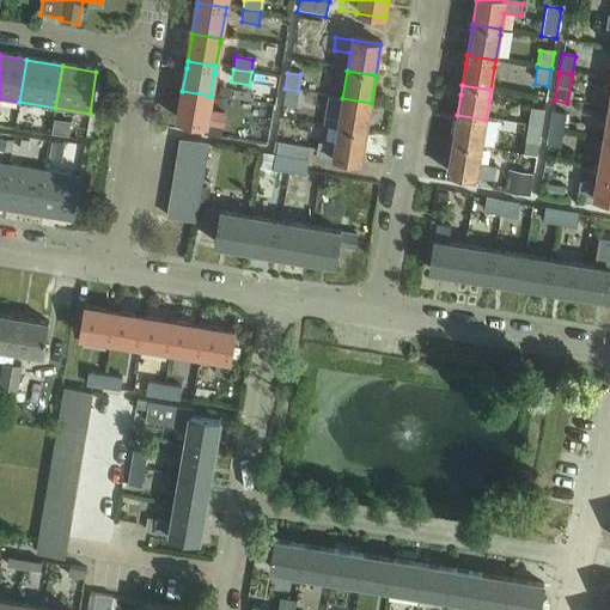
[(296,109),(298,91),(285,89),(282,107),(296,109)]
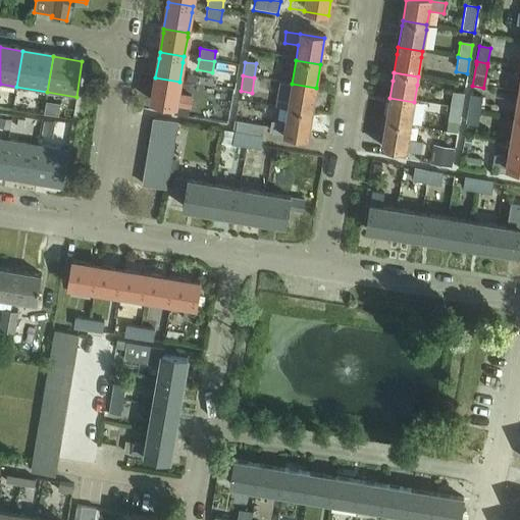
[(155,83),(151,104),(173,107),(175,108),(175,107),(188,109),(189,109),(191,99),(177,97),(179,87),(179,82),(155,78),(155,83)]
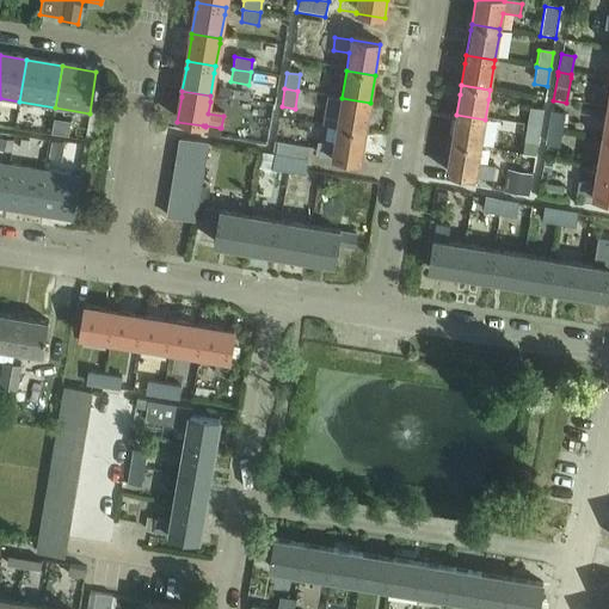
[(342,98),(337,129),(365,134),(370,105),(370,103),(342,98)]
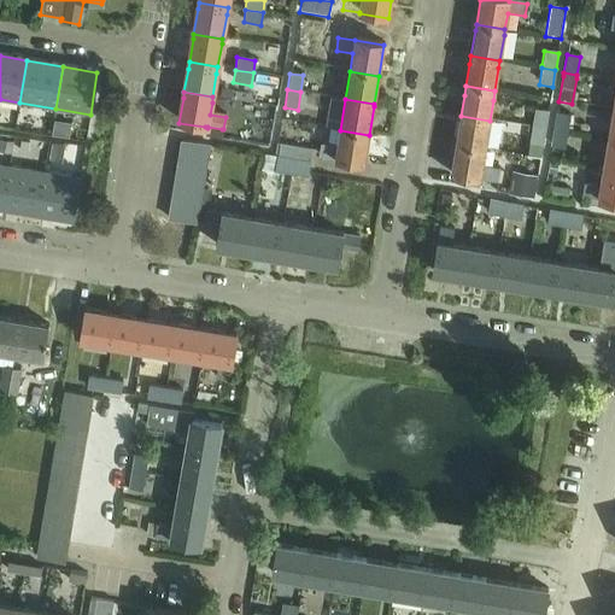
[(534,110),(531,127),(545,129),(549,112),(548,112),(534,110)]
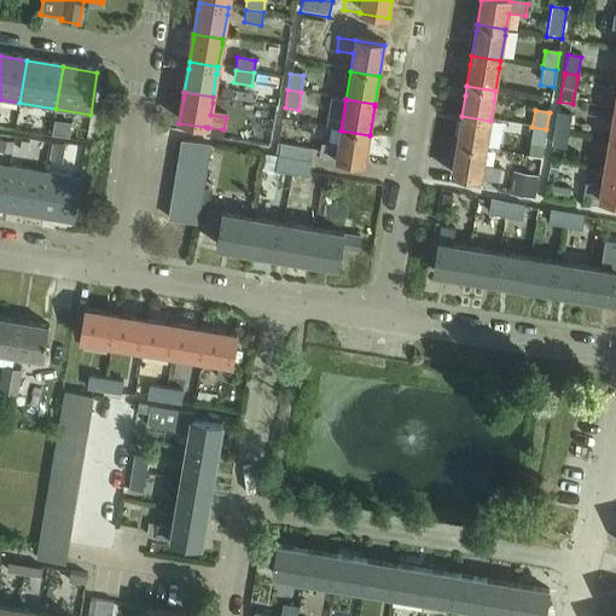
[(555,129),(555,132),(568,134),(568,132),(570,116),(557,114),(555,129)]
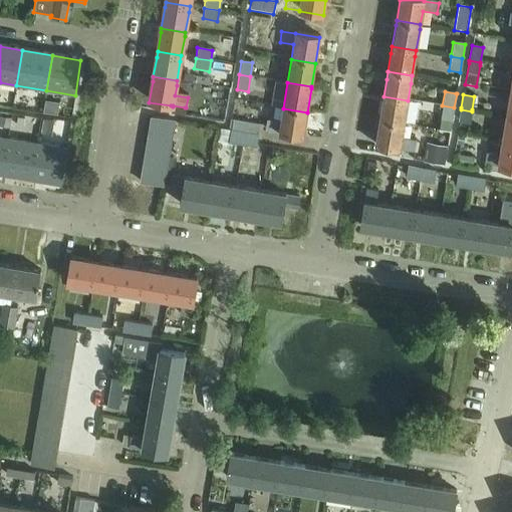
[(382,101),(379,120),(404,125),(407,105),(408,100),(384,96),(382,101)]
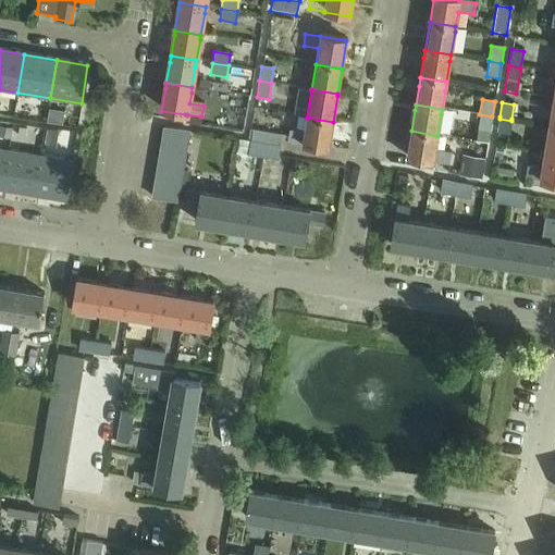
[(48,110),(46,123),(62,125),(64,112),(48,110)]
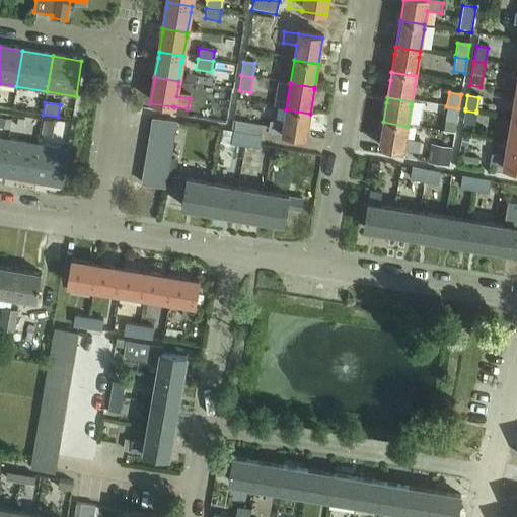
[(445,113),(442,132),(454,134),(458,114),(458,108),(446,106),(445,113)]
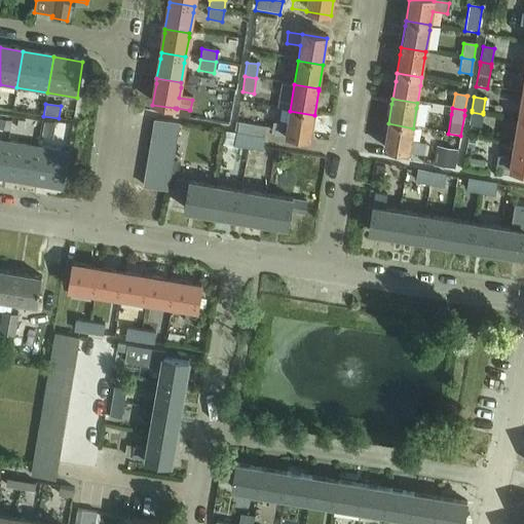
[(273,123),(271,134),(285,137),(309,141),(314,116),(314,115),(290,111),(289,112),(287,125),(273,123)]
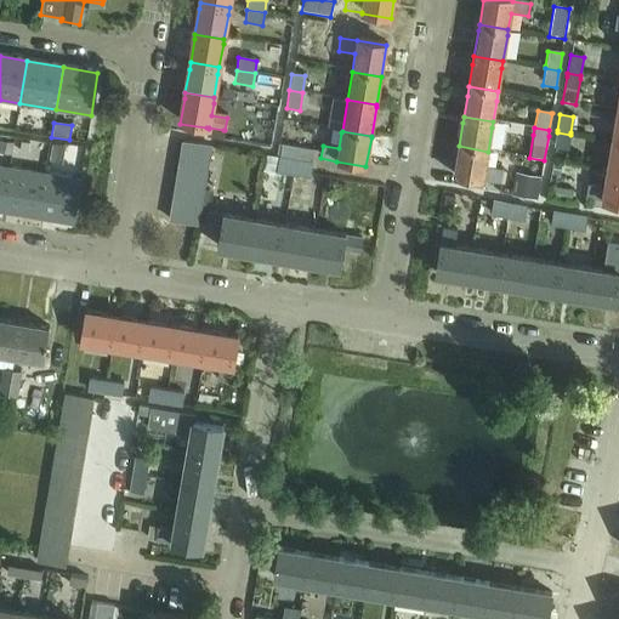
[(557,132),(555,148),(568,151),(571,135),(557,132)]
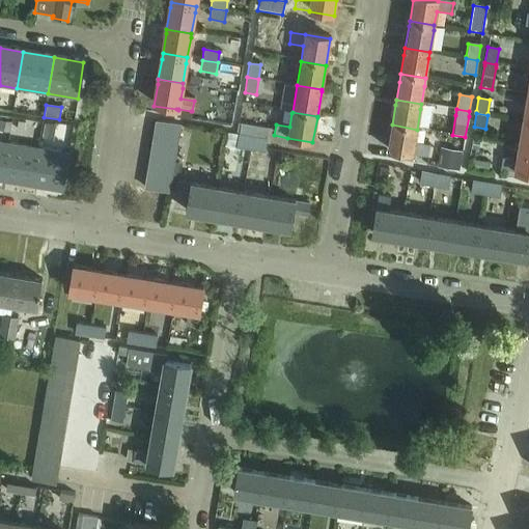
[(0,131),(9,133),(10,123),(0,121),(0,131)]
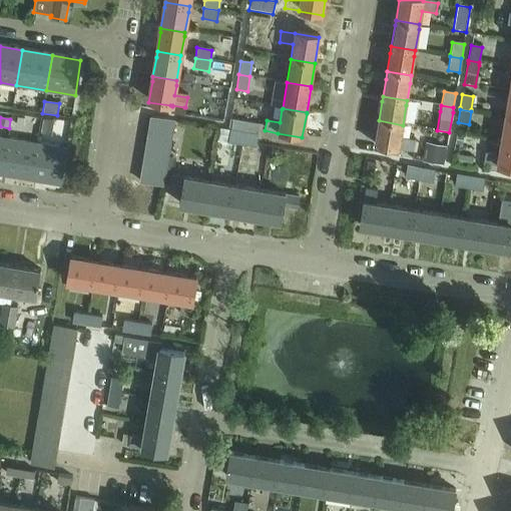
[(148,129),(148,130),(171,134),(173,122),(150,118),(148,129)]
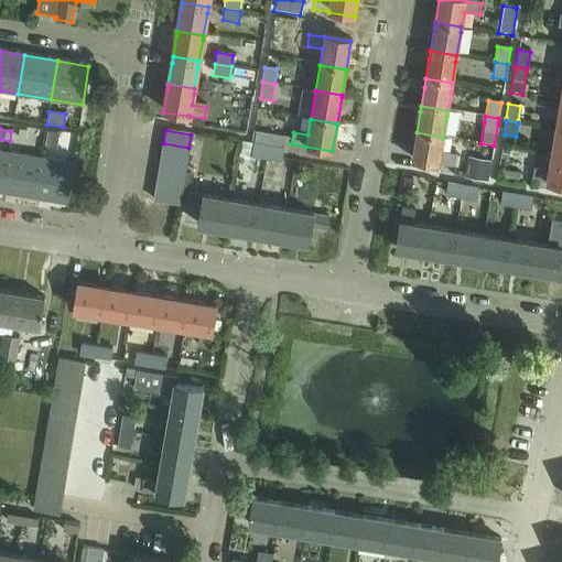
[(47,132),(45,148),(56,149),(58,134),(47,132)]
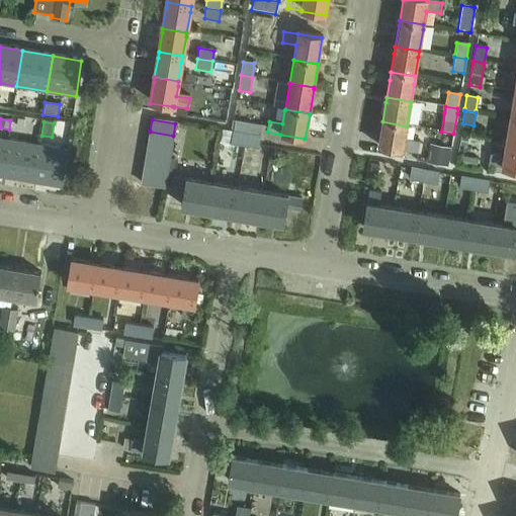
[(244,147),(248,123),(235,121),(233,132),(232,132),(230,145),(244,147)]
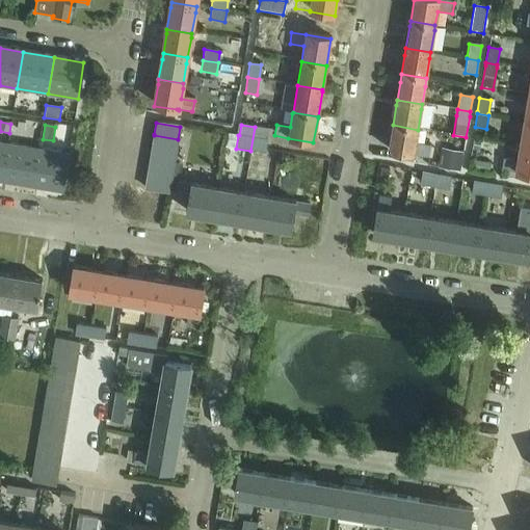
[(392,128),(389,151),(413,156),(413,155),(428,157),(430,147),(415,144),(417,132),(418,130),(393,125),(392,128)]
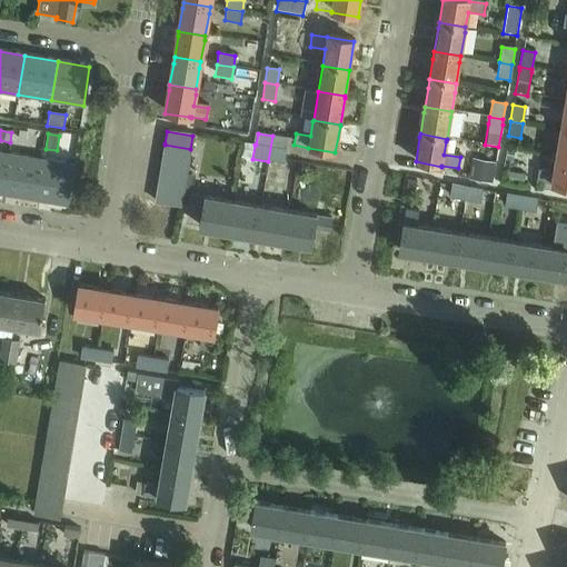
[(566,161),(566,136),(560,135),(556,160),(566,161)]
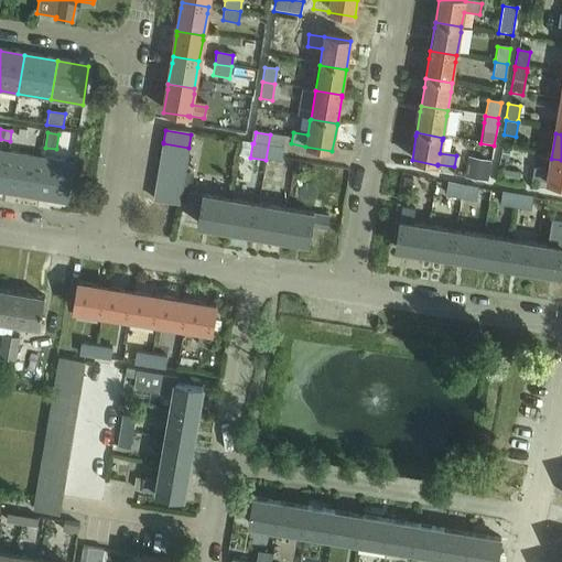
[(270,134),(266,160),(281,163),(283,149),(282,149),(284,137),(270,134)]
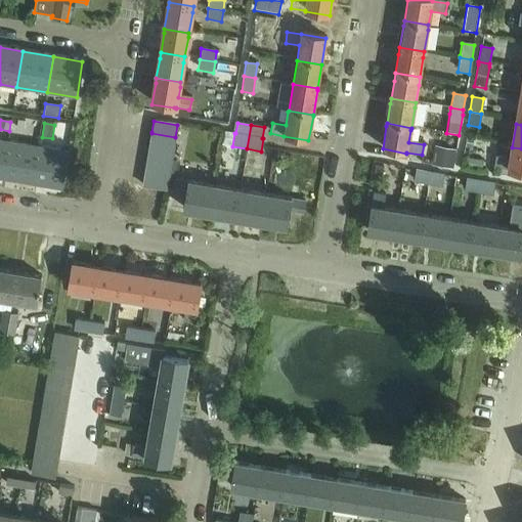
[(151,133),(148,146),(173,150),(175,137),(151,133)]
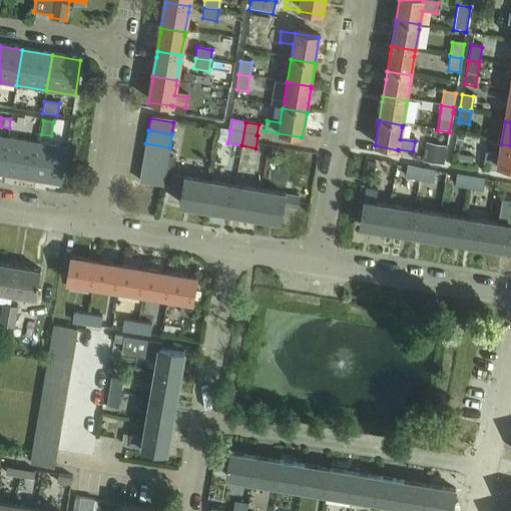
[(457,135),(455,143),(462,145),(463,136),(457,135)]
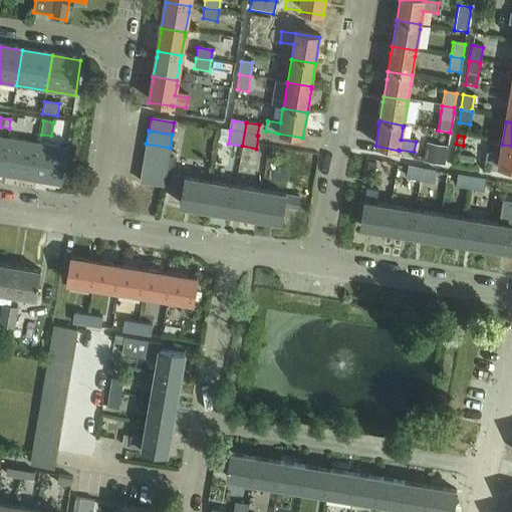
[(0,175),(2,175),(8,140),(0,138),(0,175)]
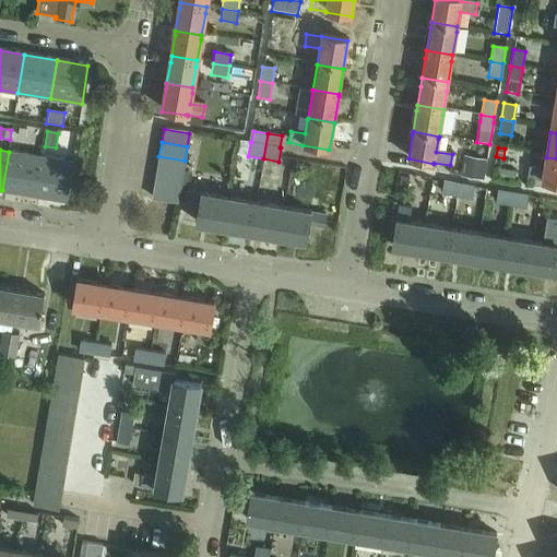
[(35,197),(43,158),(9,152),(2,190),(35,197)]
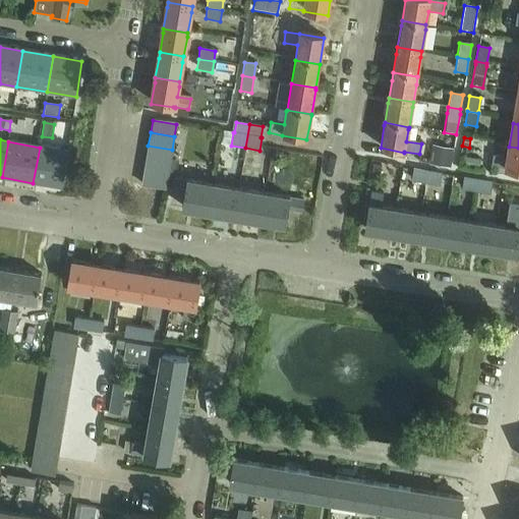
[(148,146),(146,158),(170,162),(170,159),(172,150),(148,146)]
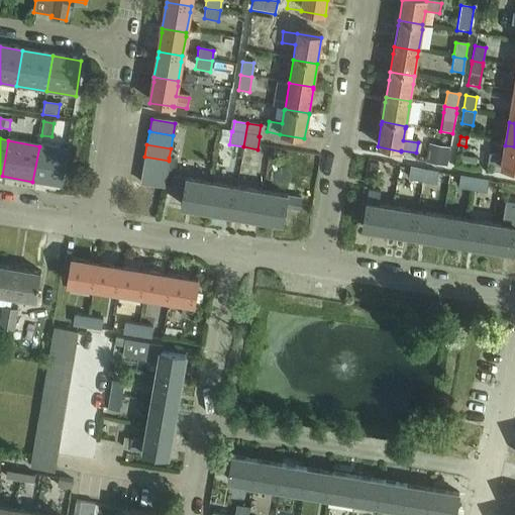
[(446,167),(448,156),(449,148),(429,144),(425,164),(446,167)]
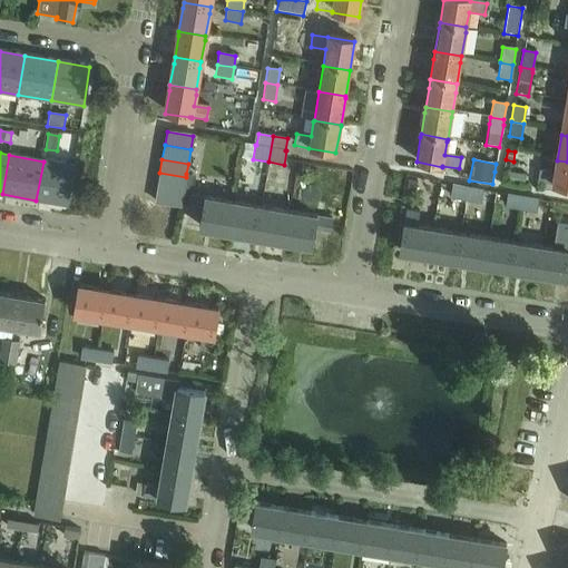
[(567,188),(567,162),(557,160),(555,174),(539,170),(537,183),(552,185),(552,186),(567,188)]
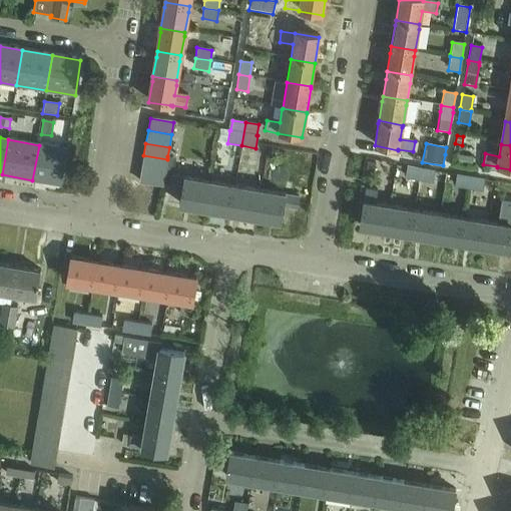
[(39,145),(32,180),(59,184),(64,149),(39,145)]
